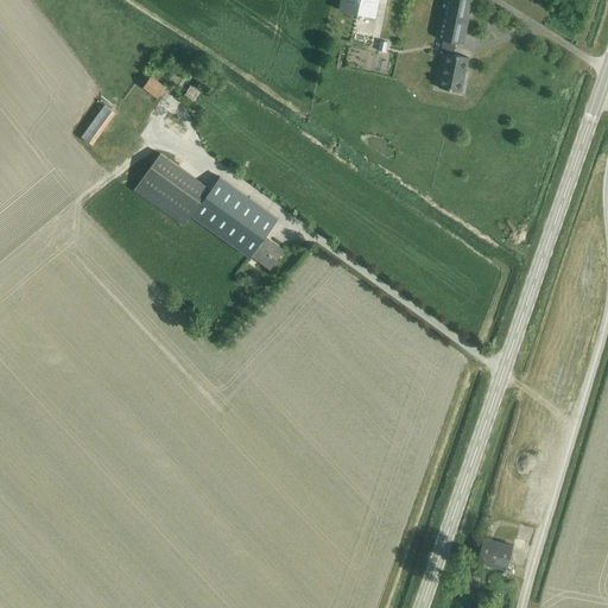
[(340,0),(339,10),(375,18),(378,0),(340,0)]
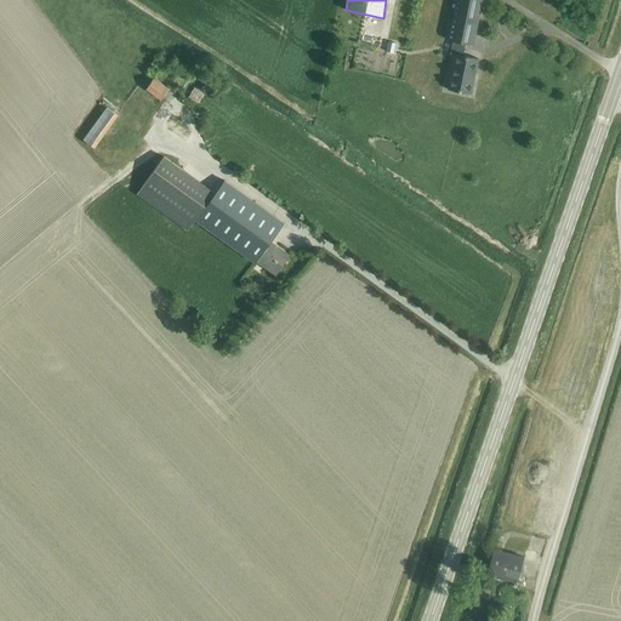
[(473,46),(482,0),(455,0),(448,40),(453,41),(450,53),(455,55),(462,56),(465,44),(473,46)]
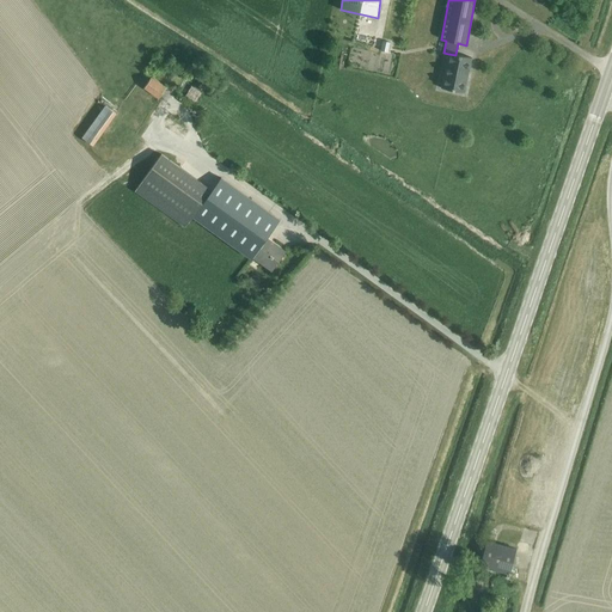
[(471,59),(456,55),(448,54),(441,89),(464,93),(471,59)]
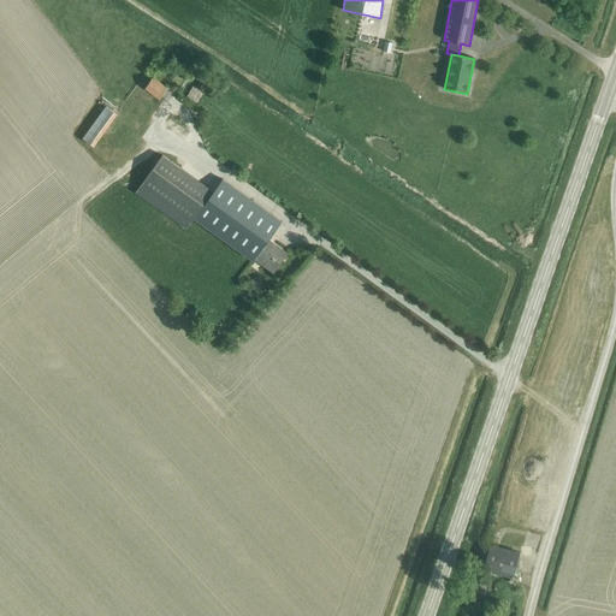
[(166,89),(152,78),(144,89),(159,99),(166,89)]
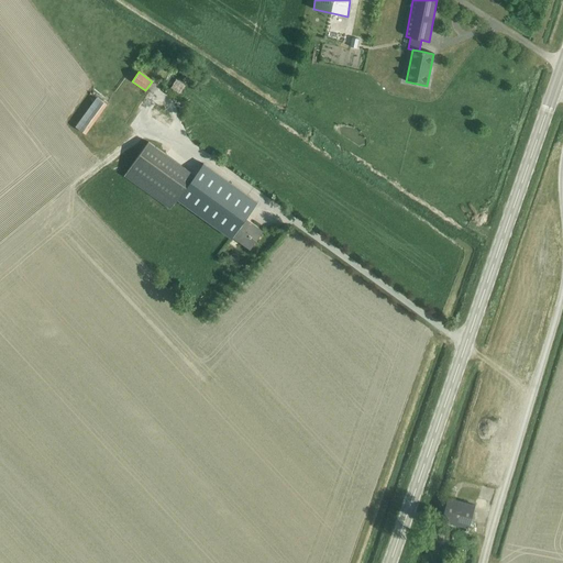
[(107,105),(97,97),(75,127),(85,134),(107,105)]
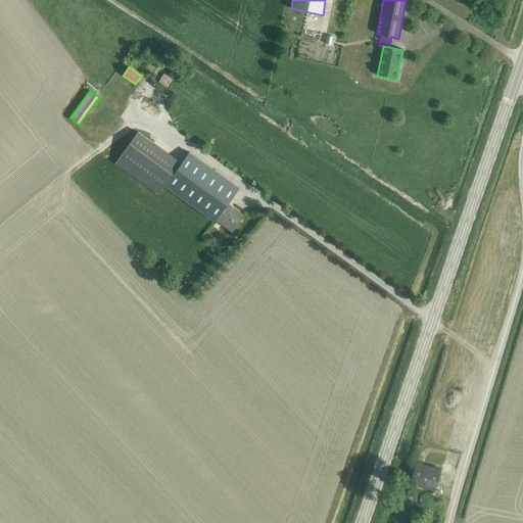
[(239,188),(188,152),(181,162),(138,132),(114,163),(156,193),(162,185),(215,222),(217,219),(231,230),(242,215),(227,204),(239,188)]
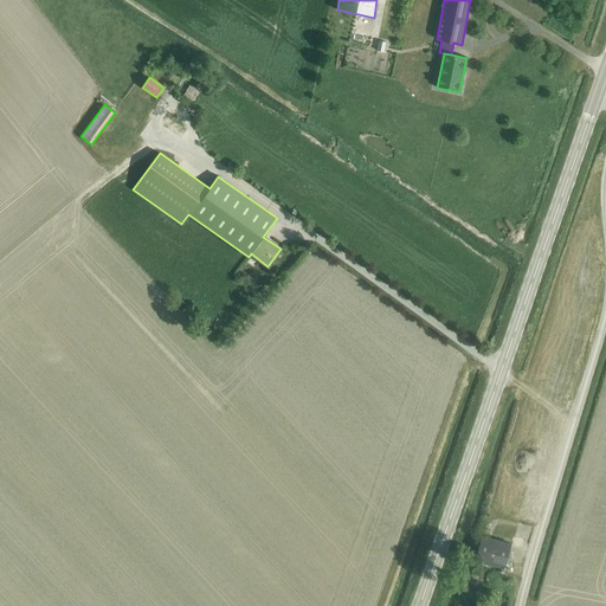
[(505,569),(511,545),(482,536),(475,561),(505,569)]
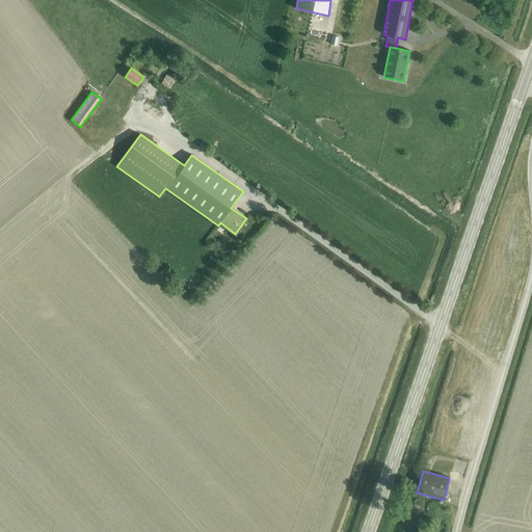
All buildings are outlined.
